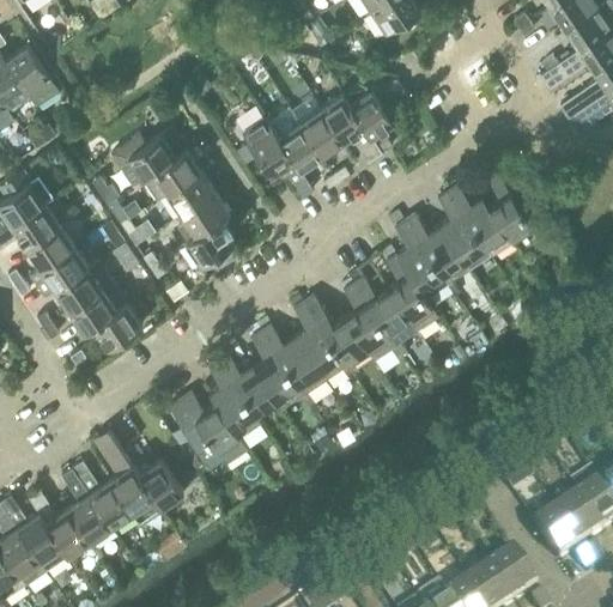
[(360,0),(370,14),(390,0),(360,0)]
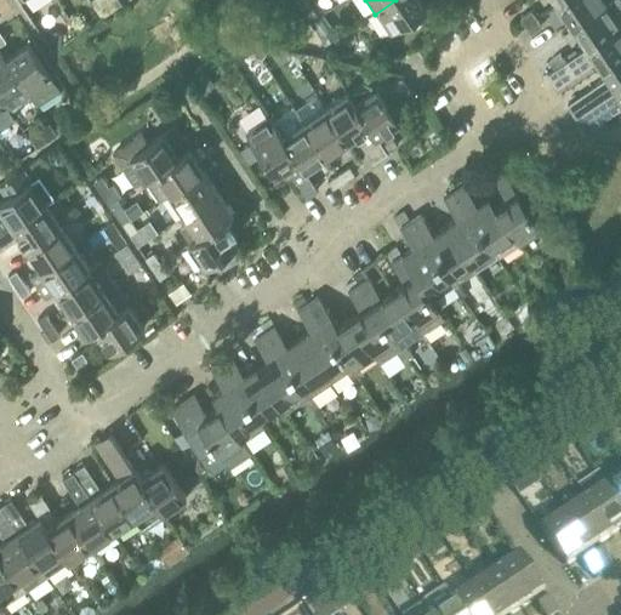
[(416,0),(396,0),(375,15),(391,36),(426,13),(416,0)]
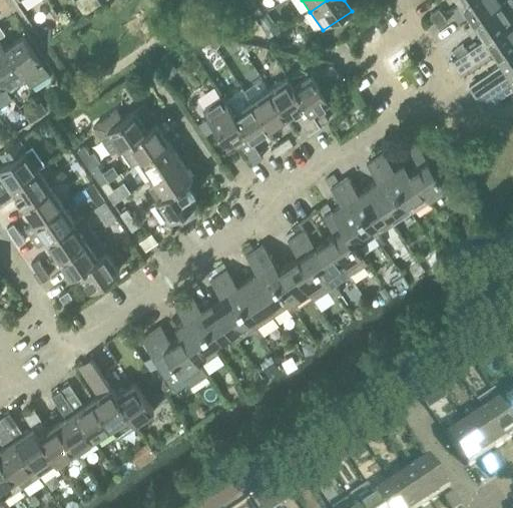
[(499,0),(471,0),(461,7),(473,25),(503,5),(502,4),(499,0)]
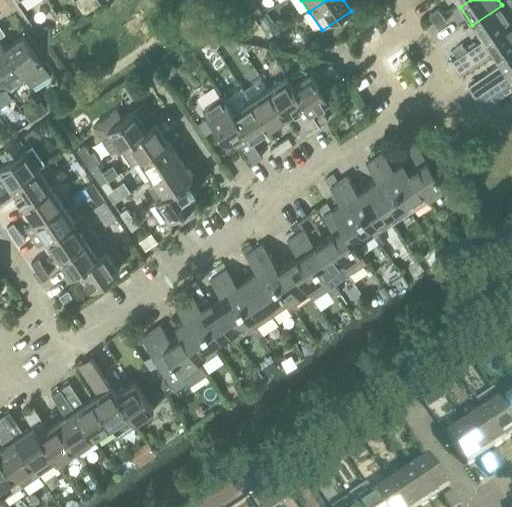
[(483,42),(484,43),(511,23),(511,2),(510,0),(509,0),(502,5),(472,25),(483,42)]
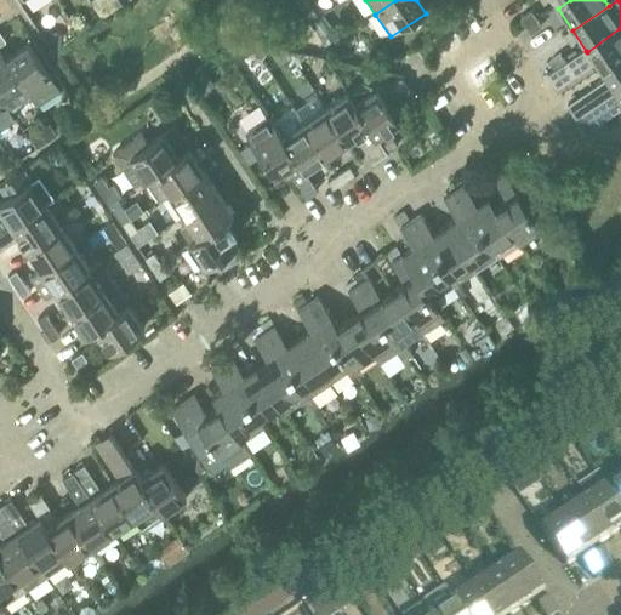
[(525,30),(536,23),(530,15),(519,22),(525,30)]
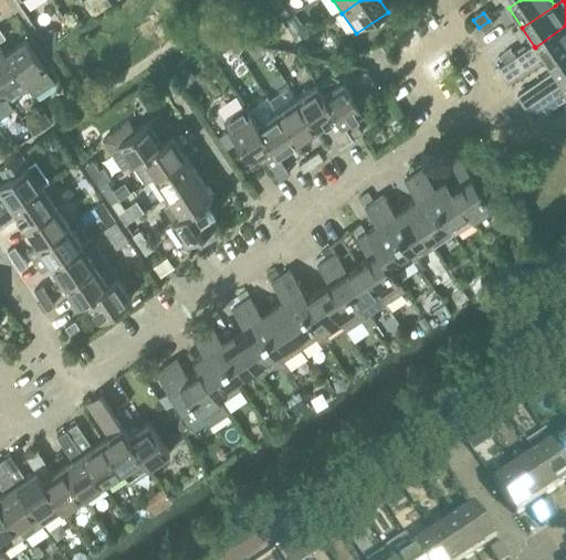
[(489,21),(479,28),(483,34),(493,28),(489,21)]
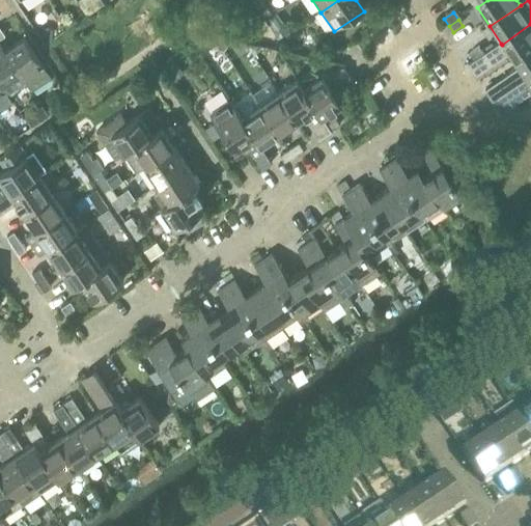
[(501,44),(483,56),(474,62),(468,66),(476,78),(509,55),(514,62),(530,51),(530,24),(502,45),(501,44)]
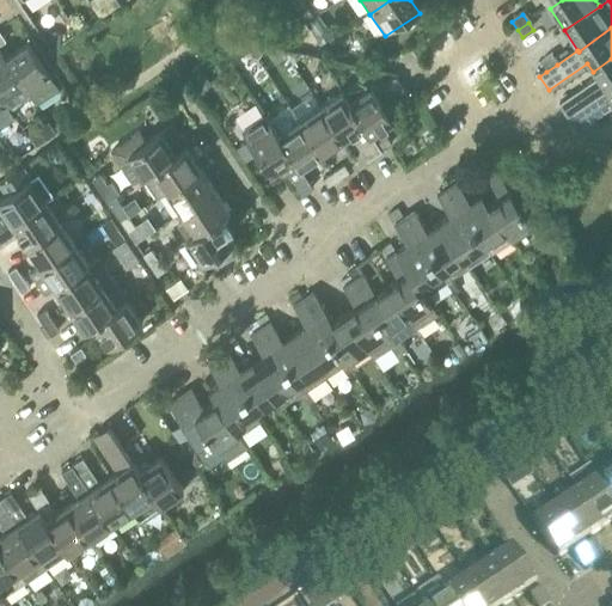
[(2,48),(0,49),(0,50),(30,96),(38,108),(60,93),(28,44),(8,57),(2,48)]
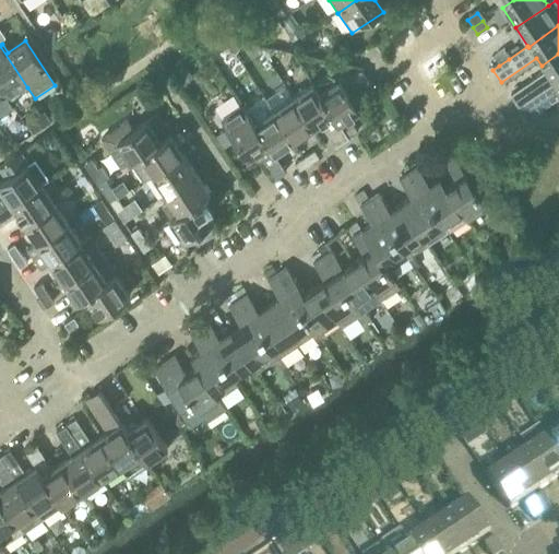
[(27,87),(0,46),(0,89),(8,101),(27,87)]
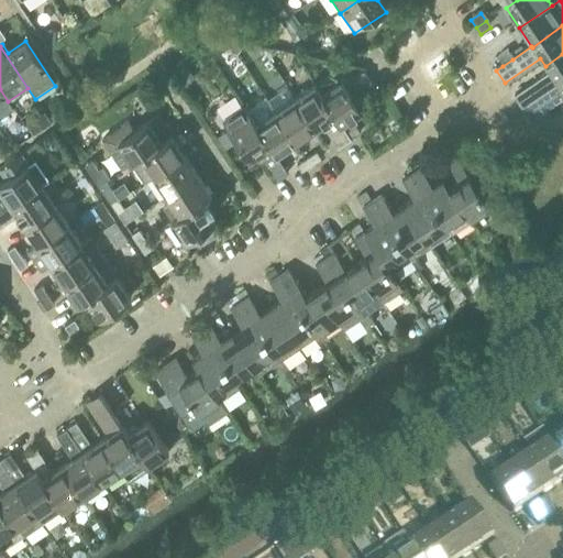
[(503,66),(512,59),(507,53),(498,59),(503,66)]
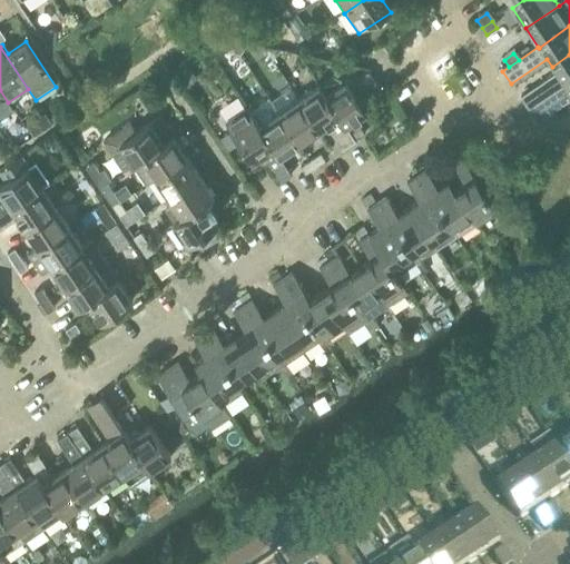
[(566,87),(569,83),(569,55),(552,67),(558,76),(566,87)]
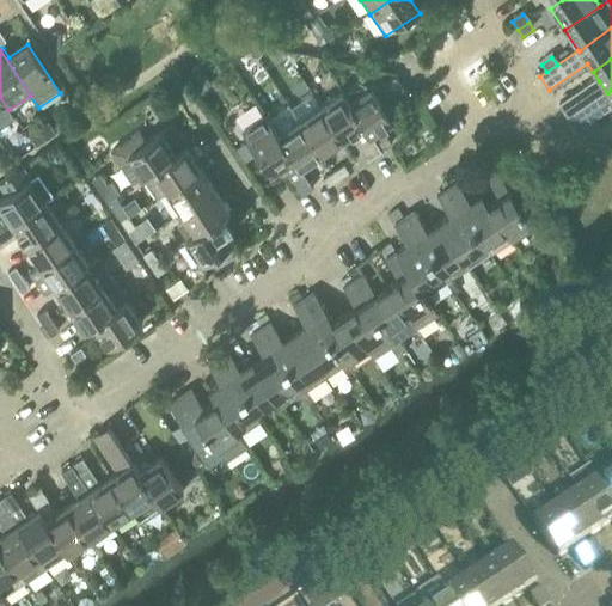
[(343,95),(371,138),(393,122),(384,109),(405,95),(395,79),(374,93),(371,90),(359,84),(343,95)]
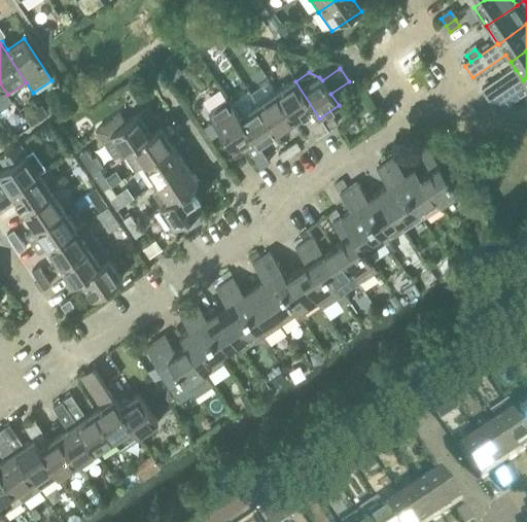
[(523,80),(516,70),(504,77),(503,76),(481,92),(489,103),(523,80)]
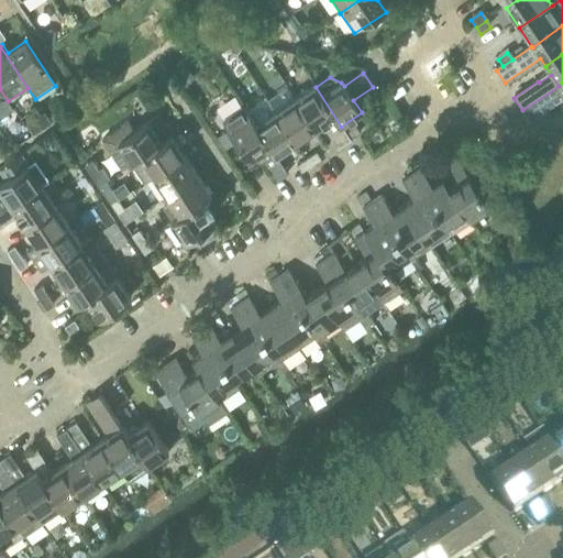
[(562,83),(559,86),(522,110),(530,123),(562,100),(562,83)]
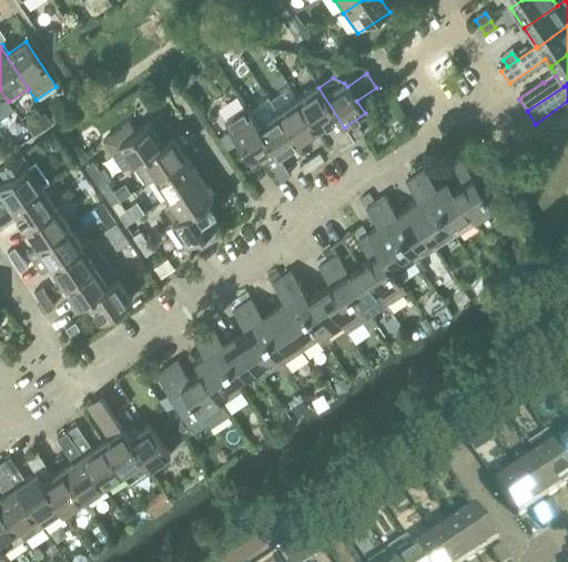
[(298,101),(318,132),(327,126),(342,150),(354,142),(348,134),(347,135),(343,129),(344,128),(318,88),(298,101)]
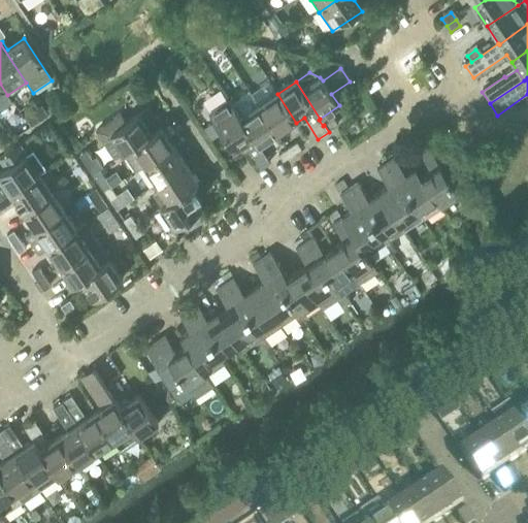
[(296,123),(277,94),(259,106),(277,135),(296,123)]
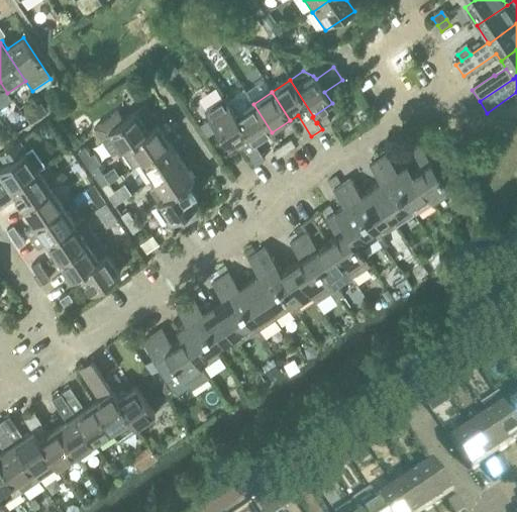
[(252,144),(235,116),(223,98),(203,111),(228,149),(236,143),(252,169),(264,162),(252,144)]
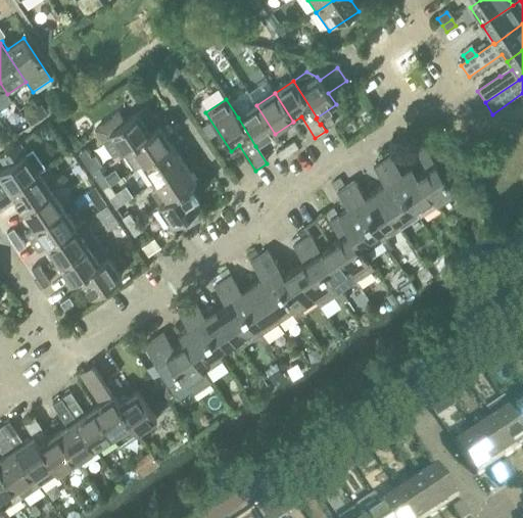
[(238,118),(255,146),(275,134),(256,105),(238,118)]
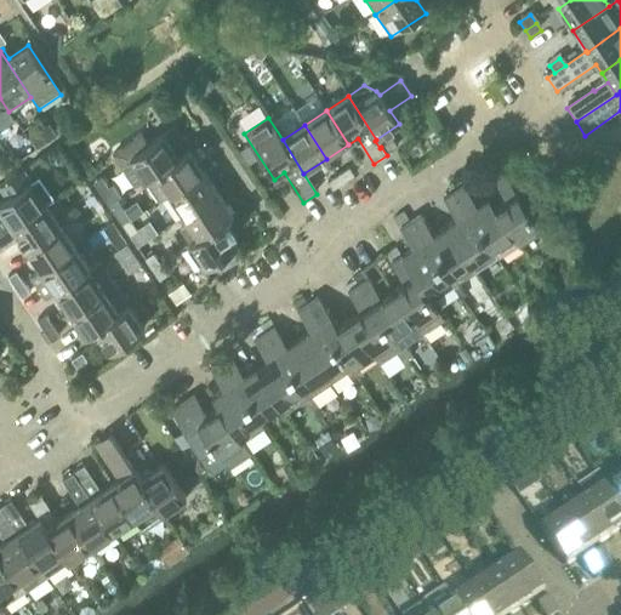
[(142,183),(188,152),(172,130),(148,147),(141,137),(113,157),(136,188),(142,183)]
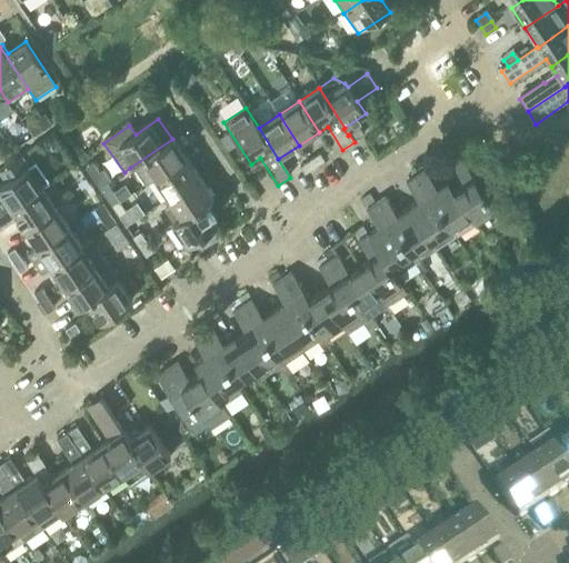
[(349,134),(355,142),(363,136),(359,128),(349,134)]
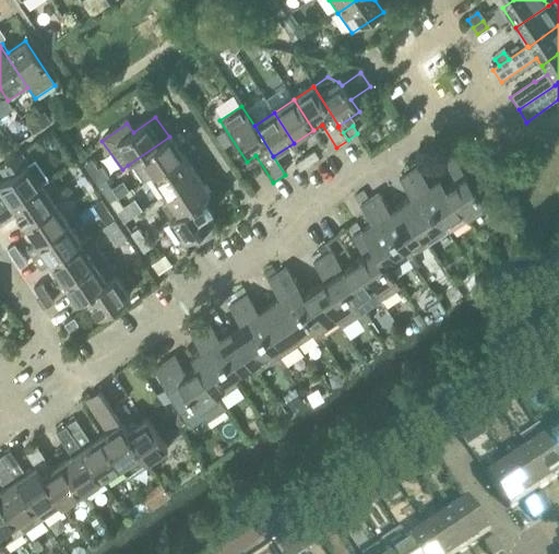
[(152,178),(183,157),(169,137),(128,165),(141,186),(152,178)]
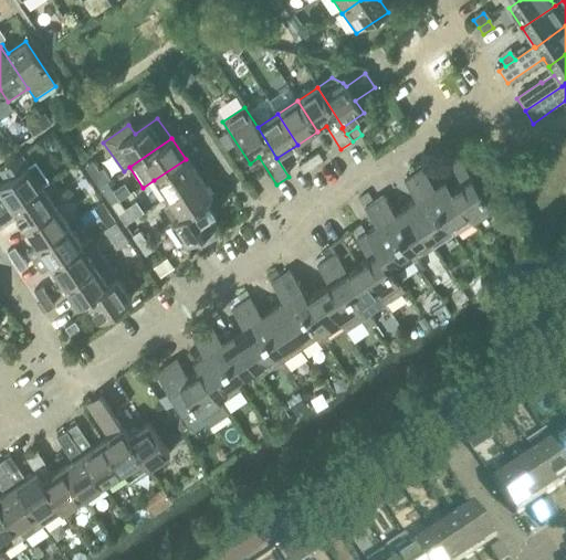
[(308,160),(313,168),(322,161),(317,155),(308,160)]
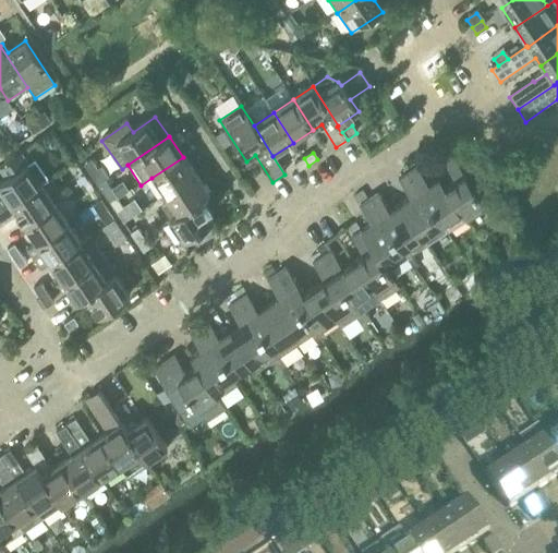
[(0,211),(40,184),(48,179),(34,159),(26,165),(20,155),(0,168),(0,171),(4,179),(0,181),(0,211)]
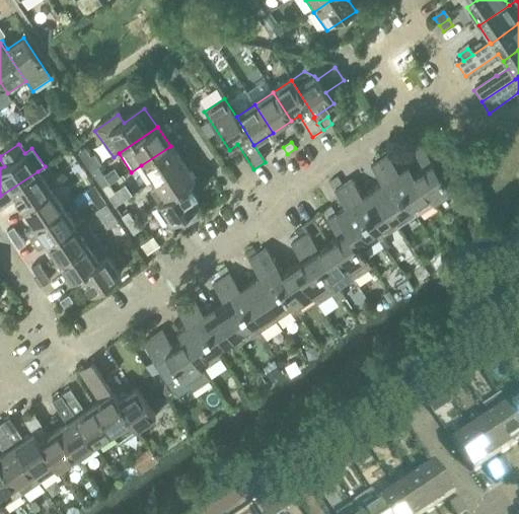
[(153,184),(182,164),(170,146),(141,165),(153,184)]
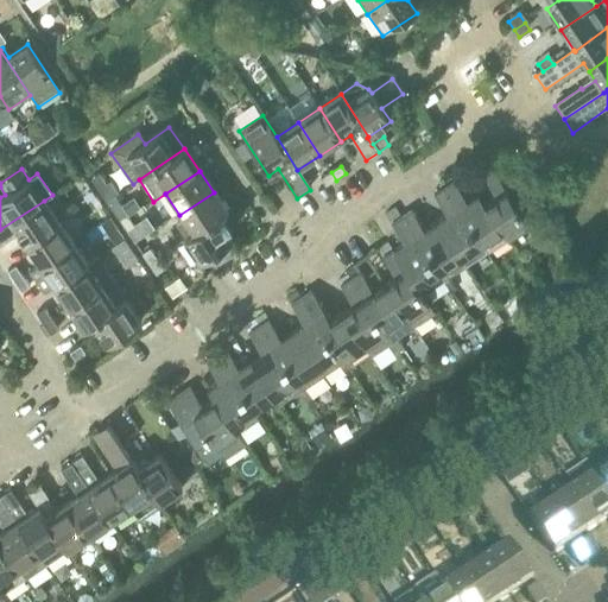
[(336,181),(331,172),(320,181),(325,188),(336,181)]
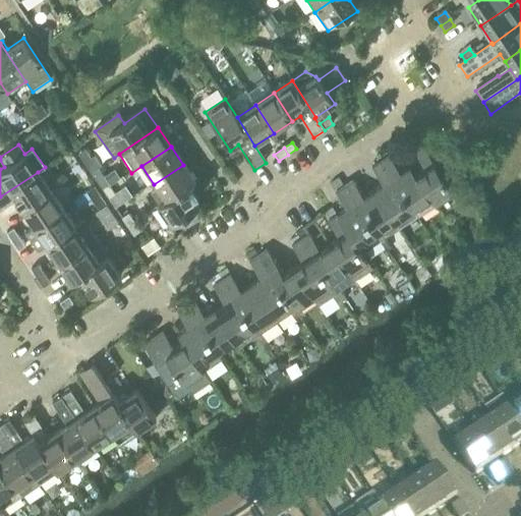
[(415,176),(429,196),(436,206),(454,193),(423,148),(414,154),(425,169),(415,176)]
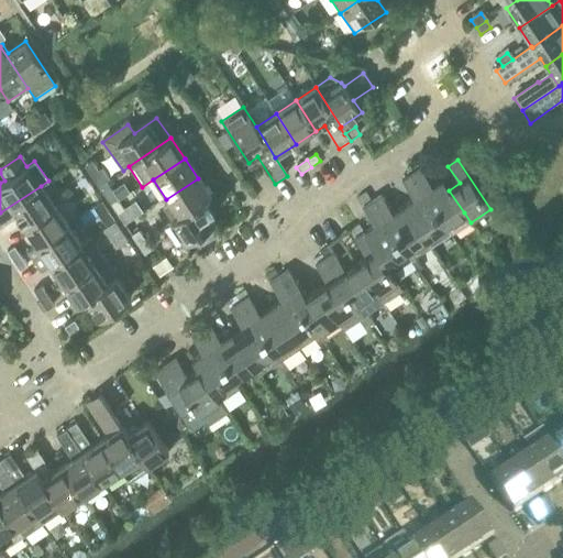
[(497,168),(490,160),(482,165),(488,174),(497,168)]
